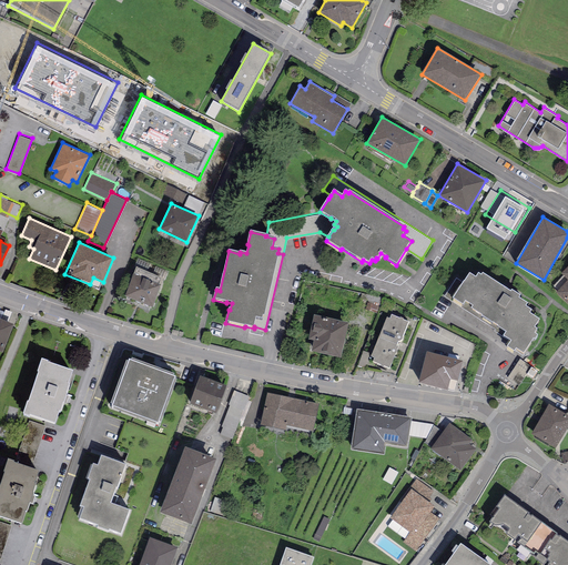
[(567,265),(561,273),(564,274),(554,284),(558,289),(556,291),(567,302),(567,265)]
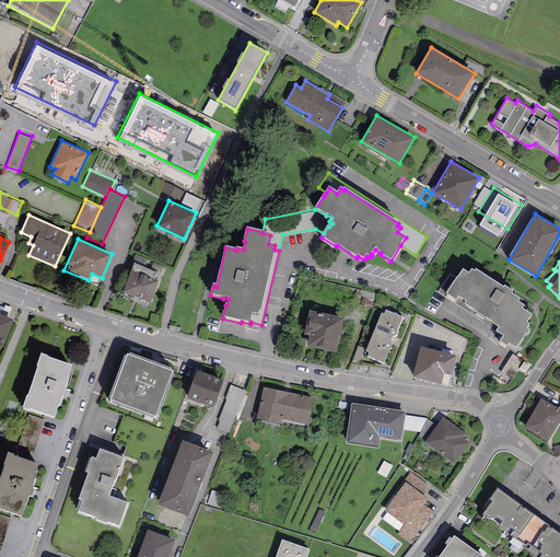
[(133,263),(123,291),(149,302),(161,273),(133,263)]
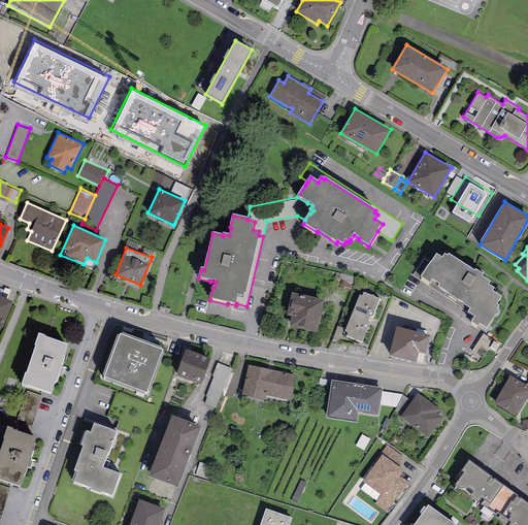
[(442,258),(436,255),(432,261),(424,256),(413,273),(460,304),(459,305),(468,312),(467,313),(474,318),(471,323),(477,327),(480,325),(486,329),(496,315),(497,316),(499,312),(496,310),(499,306),(496,304),(501,297),(492,291),(494,289),(488,285),(490,282),(483,277),(484,275),(475,270),(474,271),(449,255),(448,256),(444,255),(442,258)]
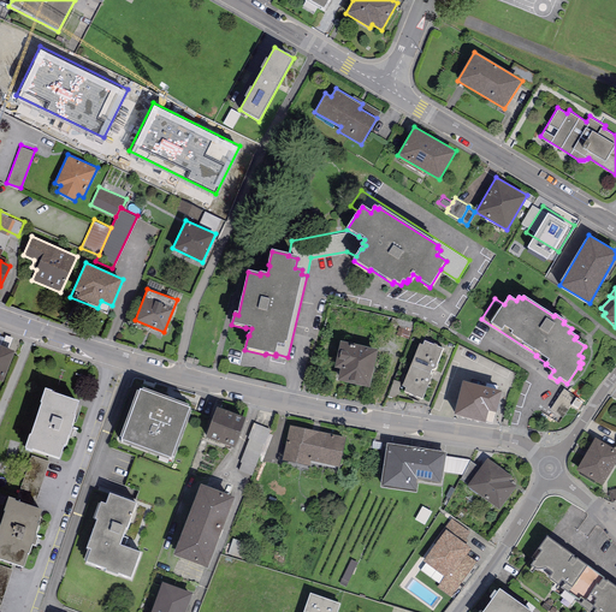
[(378,349),(341,340),(335,367),(341,368),(338,380),(369,386),(378,349)]
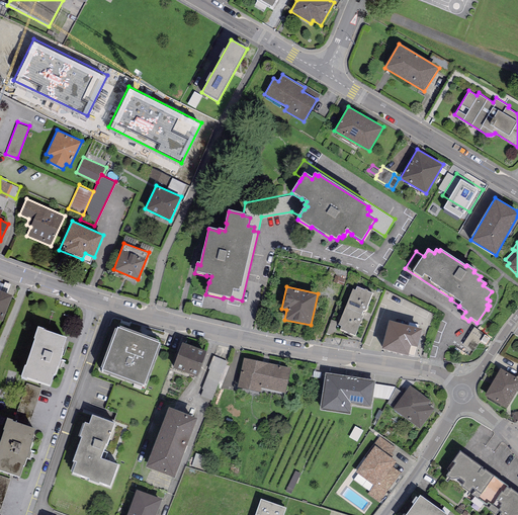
[(372,292),(356,286),(355,289),(352,288),(345,306),(361,313),(363,310),(364,310),(365,310),(365,309),(366,309),(367,308),(367,307),(366,306),(372,292)]
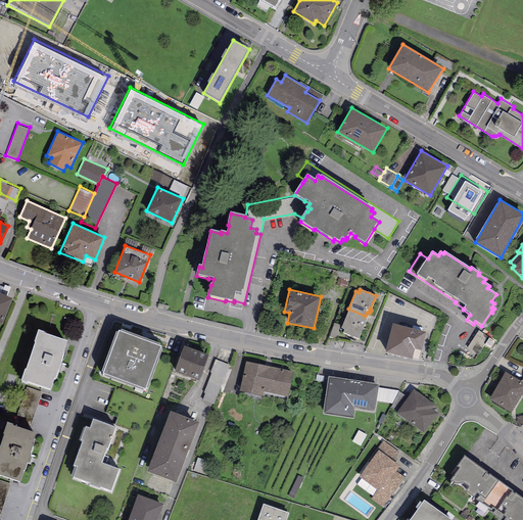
[(12,298),(0,293),(0,323),(2,324),(12,298)]
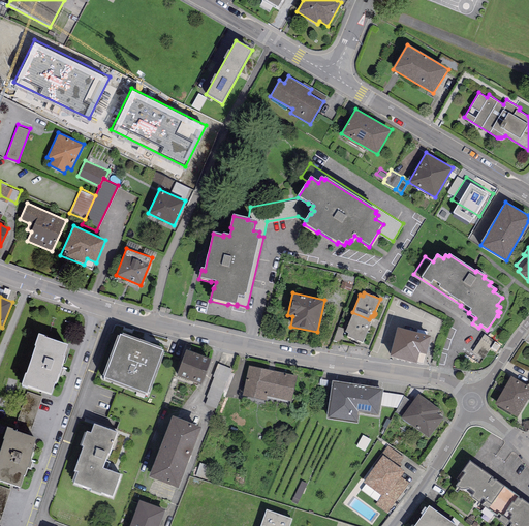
[(369,319),(352,312),(345,330),(348,332),(347,335),(362,341),(368,329),(368,328),(369,327),(370,326),(370,325),(369,323),(368,322),(369,319)]
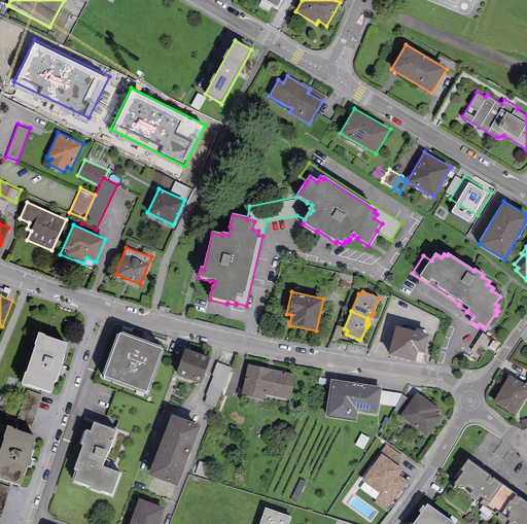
[(342,325),(337,323),(332,337),(339,339),(342,325)]
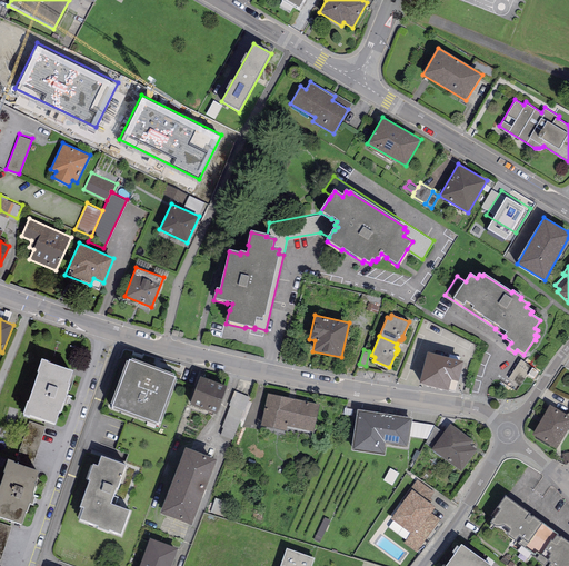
[(462,363),(427,354),(420,384),(448,390),(451,379),(458,381),(462,363)]
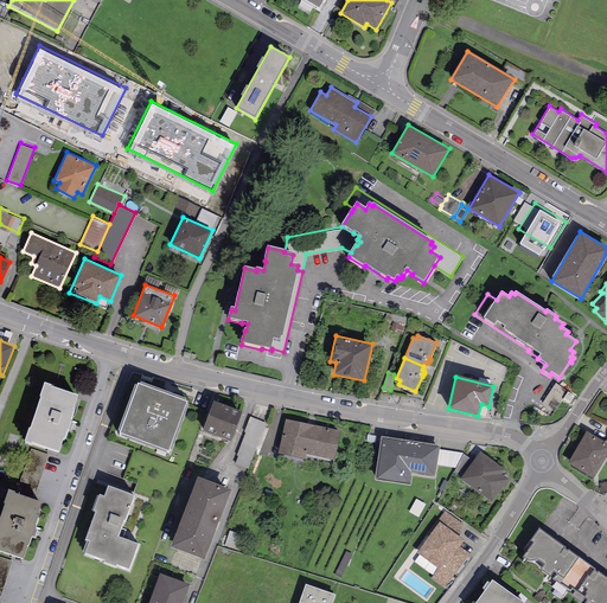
[(568,389),(555,380),(542,401),(555,409),(568,389)]
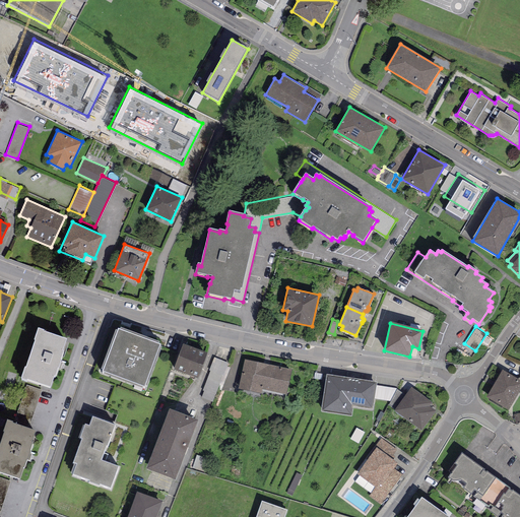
[(38,329),(21,379),(51,388),(67,339),(38,329)]
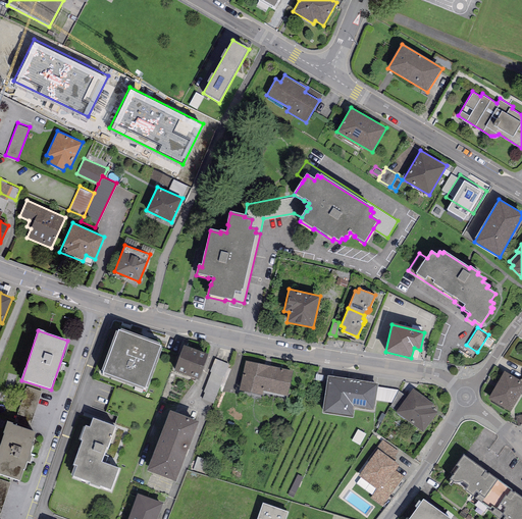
[(119,330),(102,374),(145,390),(161,347),(119,330)]
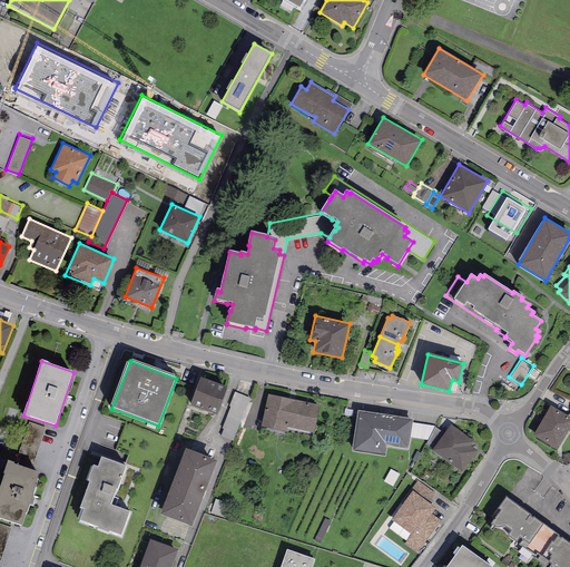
[(202,377),(192,406),(217,414),(228,387),(202,377)]
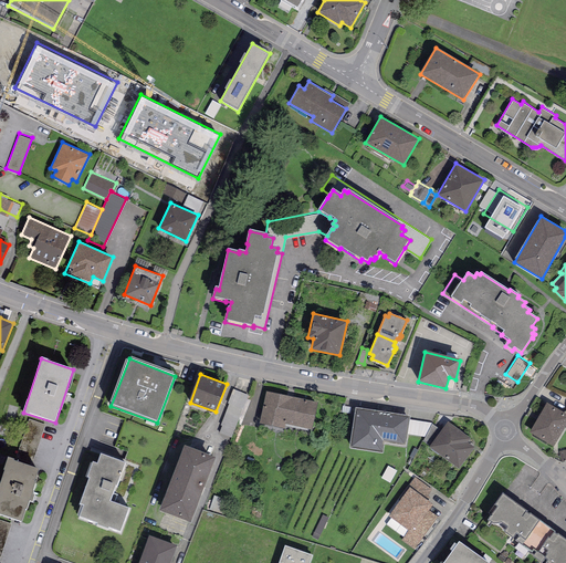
[(317,400),(266,389),(259,423),(284,428),(285,423),(312,428),(317,400)]
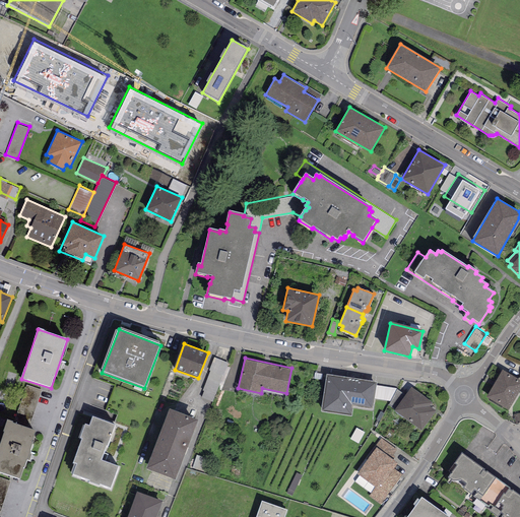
[(215,359),(211,371),(222,374),(226,362),(215,359)]
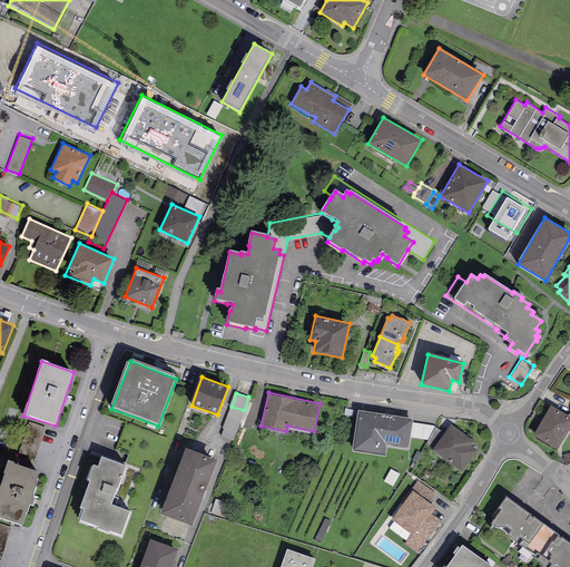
[(569,416),(550,404),(533,434),(557,449),(569,426),(569,416)]
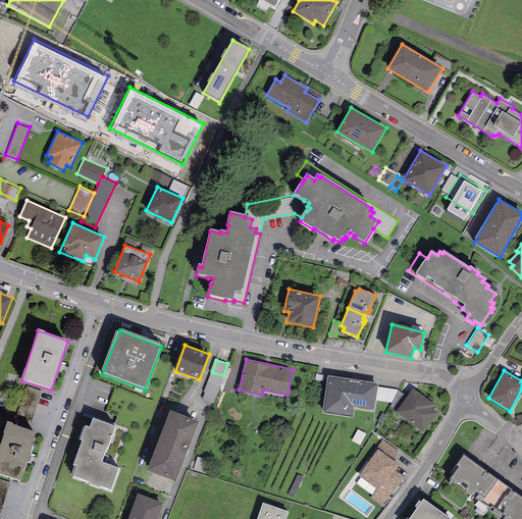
[(378,382),(327,374),(322,412),(353,417),(355,407),(374,410),(378,382)]
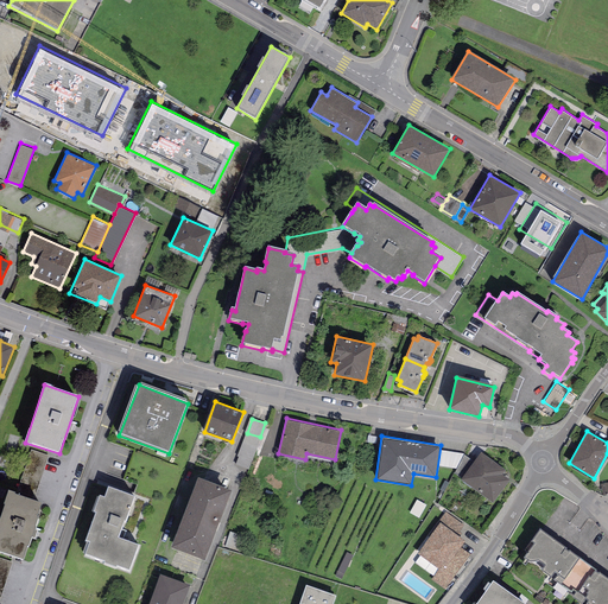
[(505,469),(481,451),(461,478),(493,501),(510,478),(502,474),(505,469)]
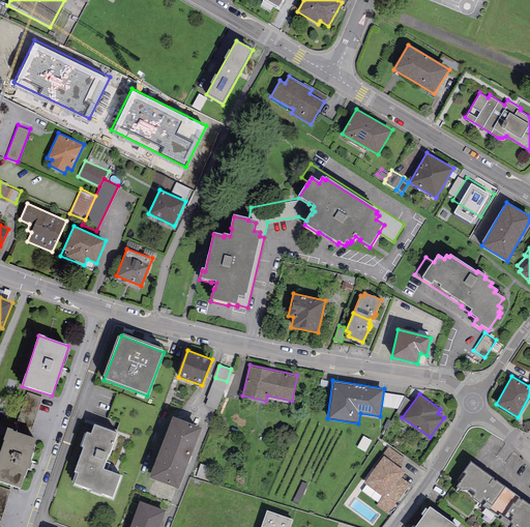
[(149,479),(177,490),(201,429),(173,418),(149,479)]
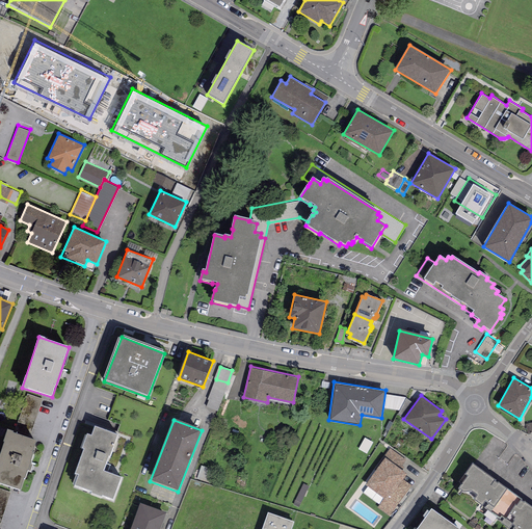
[(117,435),(95,427),(91,437),(86,434),(82,449),(83,449),(75,474),(78,475),(74,485),(91,492),(90,494),(102,497),(102,496),(113,500),(121,478),(103,472),(108,457),(109,457),(117,435)]
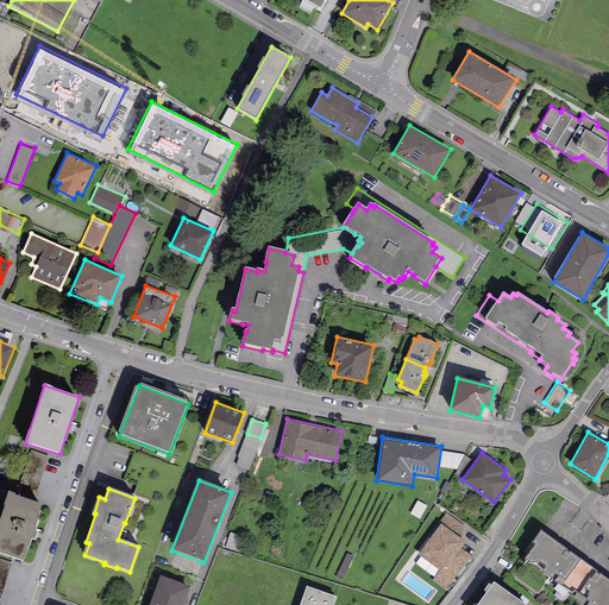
[(7,493),(0,516),(0,554),(23,562),(42,504),(7,493)]
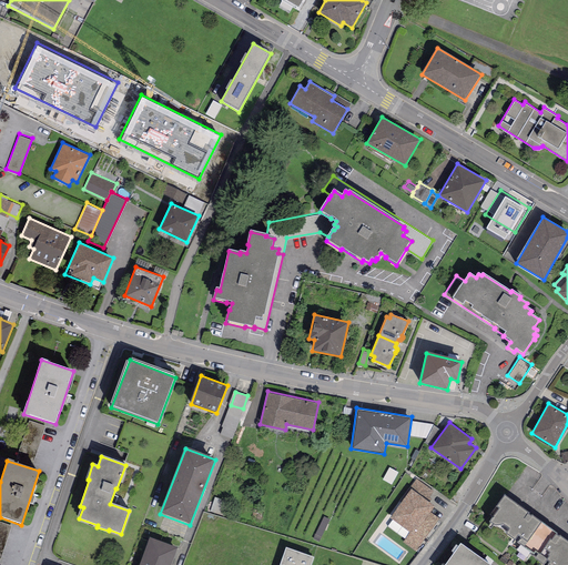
[(433,490),(416,477),(399,498),(402,501),(389,516),(409,531),(403,540),(415,550),(439,516),(430,510),(434,505),(426,498),(433,490)]
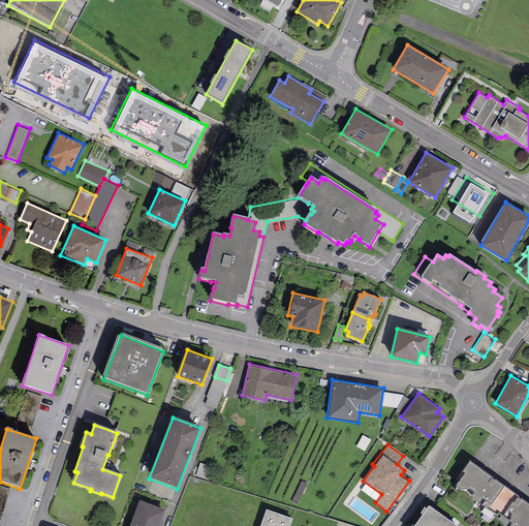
[(478,502),(488,508),(504,486),(470,460),(462,471),(465,473),(456,485),(479,502),(478,502)]
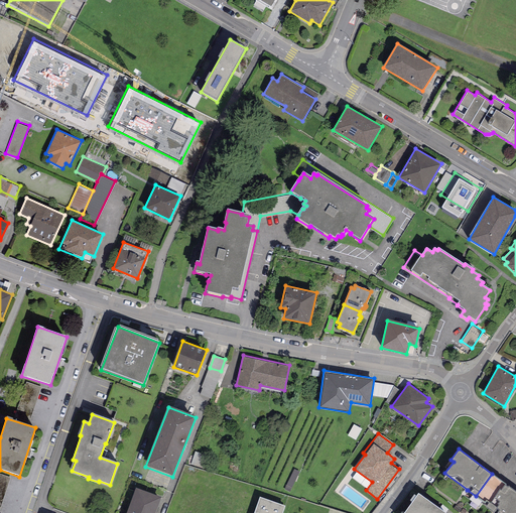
[(300,469),(294,466),(286,483),(292,486),(300,469)]
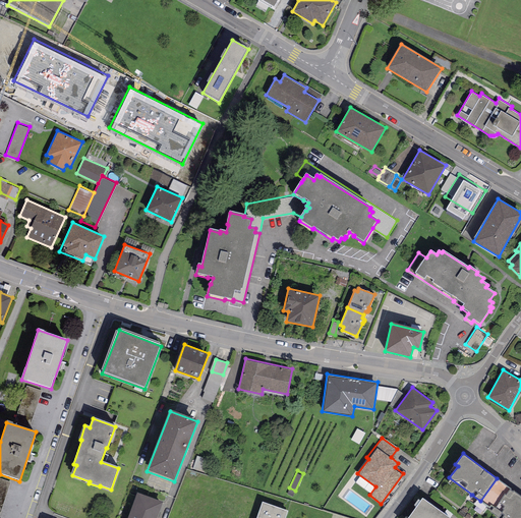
[(520,517),(520,495),(497,478),(480,501),(491,510),(490,511),(499,517),(500,515),(504,517),(520,517)]
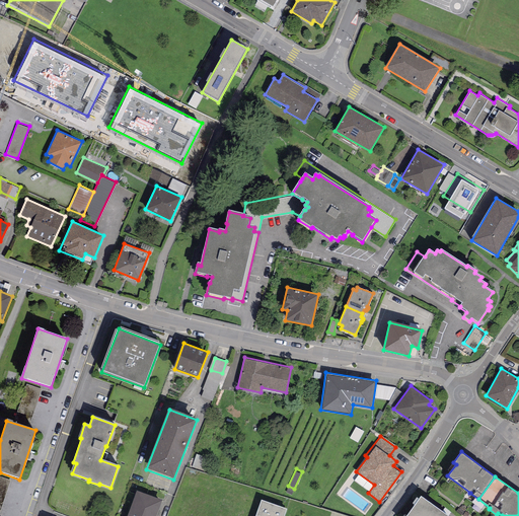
[(136,490),(127,515),(155,515),(162,500),(136,490)]
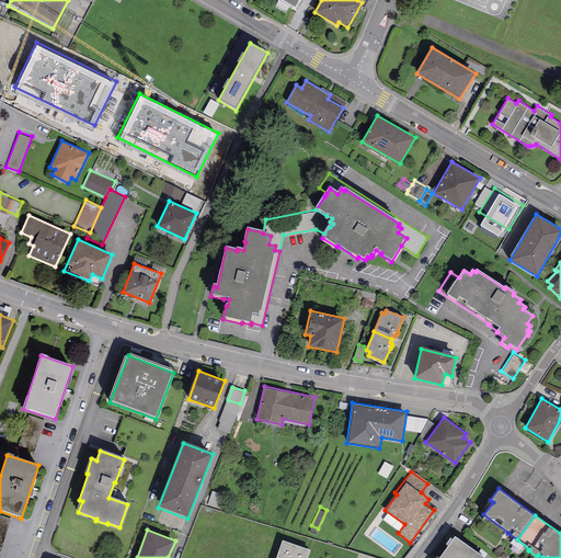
[(482,557),(455,537),(439,557),(482,557)]
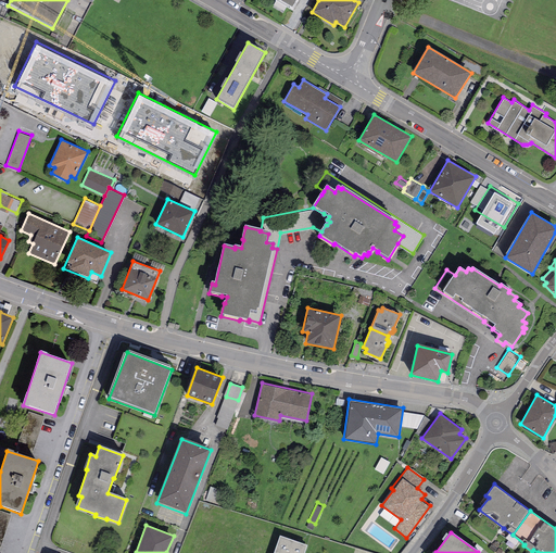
[(304,552),(307,544),(279,536),(273,552),(304,552)]
